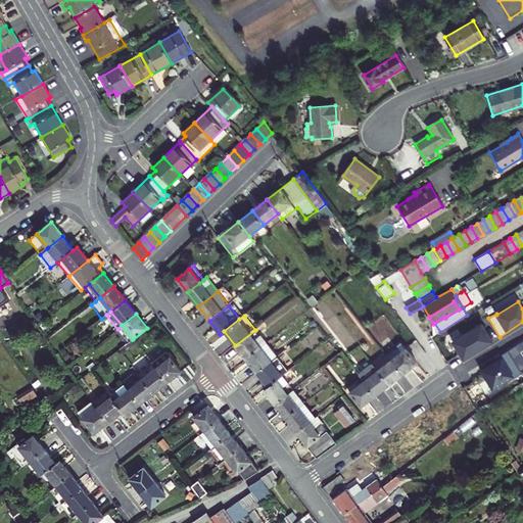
[(492,341),(481,323),(453,341),(463,360),(492,341)]
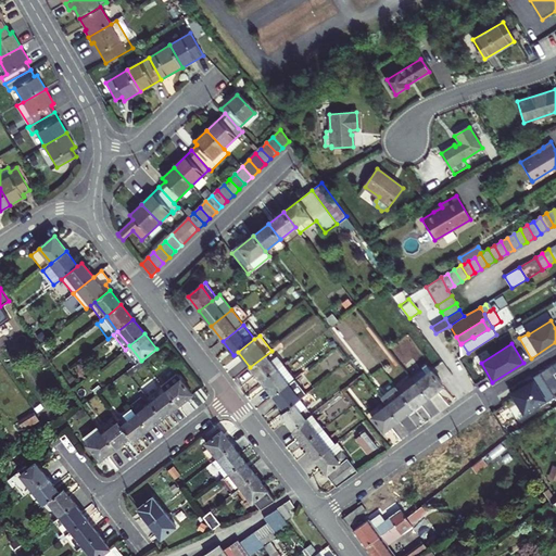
[(129,345),(125,350),(136,364),(141,361),(129,345)]
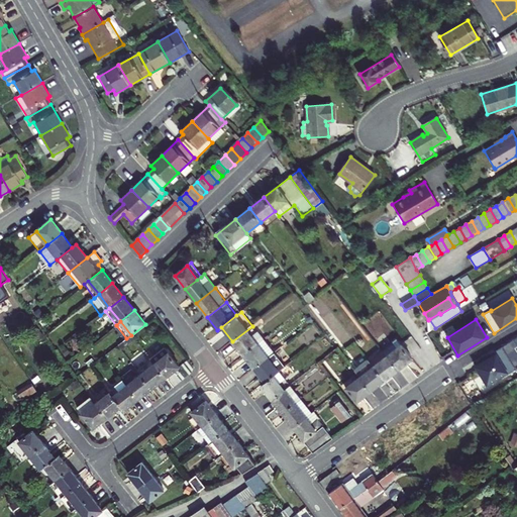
[(232,341),(243,355),(264,339),(252,326),(232,341)]
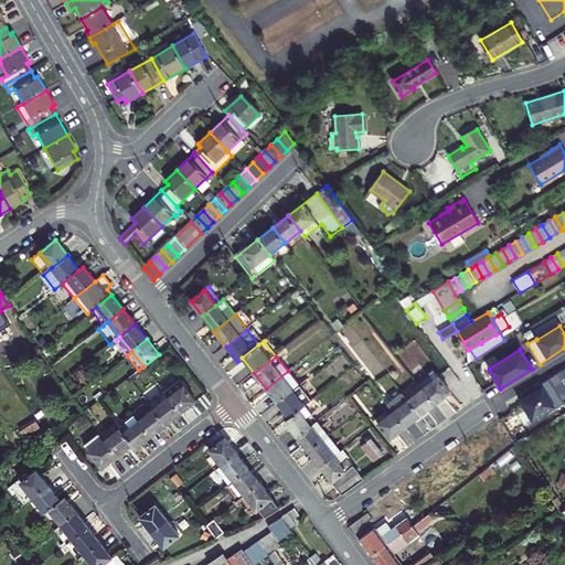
[(128,379),(131,383),(147,371),(144,366),(138,370),(128,379)]
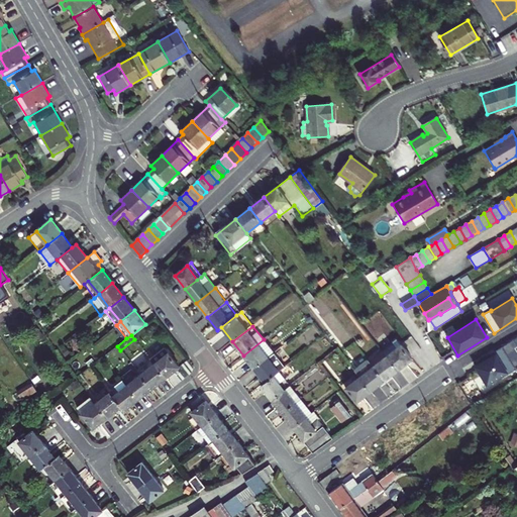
[(516,336),(502,345),(514,367),(516,365),(516,336)]
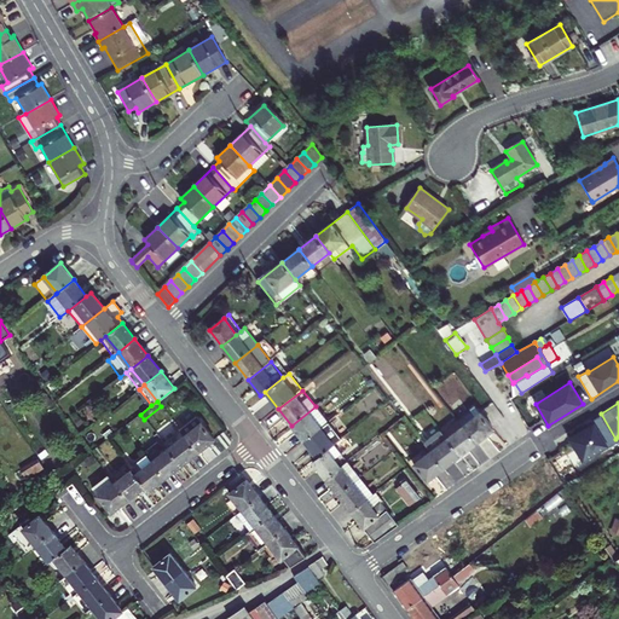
[(291,426),(304,441),(328,423),(316,406),(291,426)]
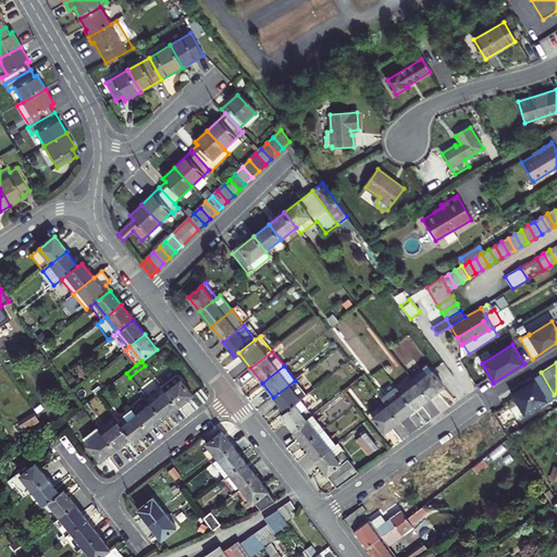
[(417,383),(429,398),(444,386),(432,372),(429,374),(423,369),(412,378),(417,383)]
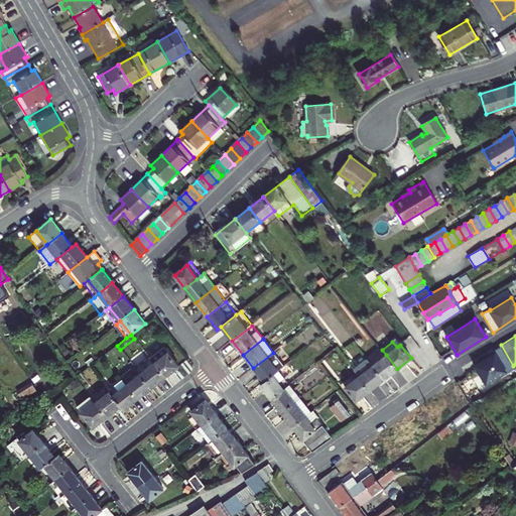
[(501,345),(493,350),(494,353),(475,365),(486,383),(497,377),(498,378),(515,368),(513,366),(501,345)]
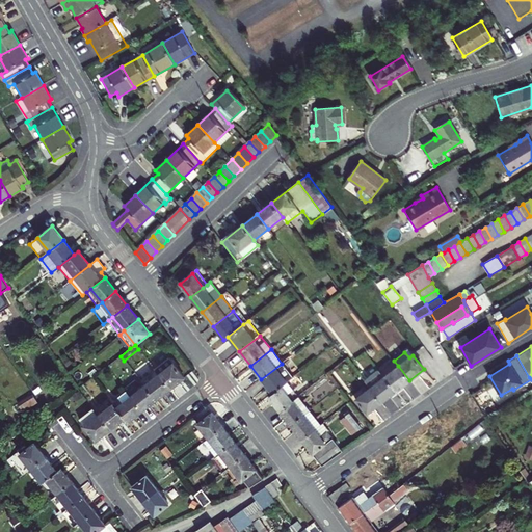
[(154,369),(154,370),(169,389),(184,377),(168,357),(154,369)]
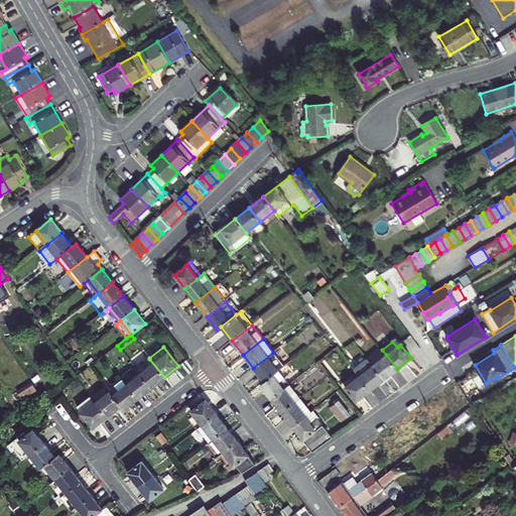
[(253,368),(264,382),(278,371),(284,366),(273,353),(253,368)]
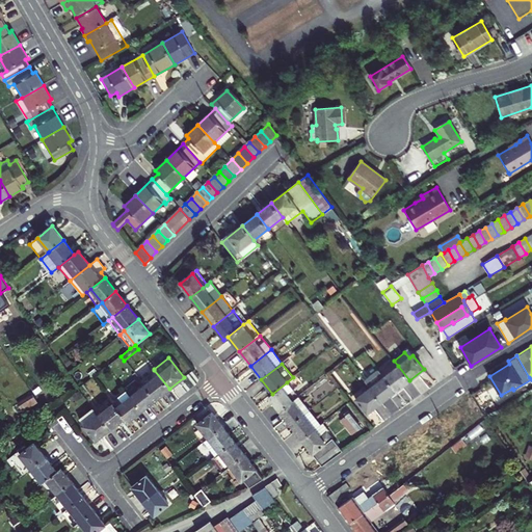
[(398,366),(383,377),(395,391),(409,380),(398,366)]
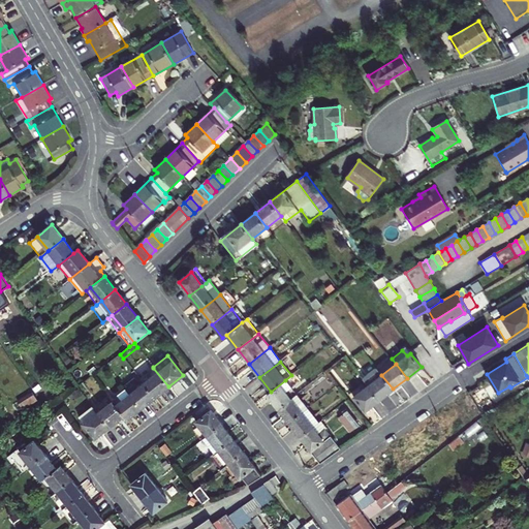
[(168,386),(153,368),(138,379),(154,398),(168,386)]
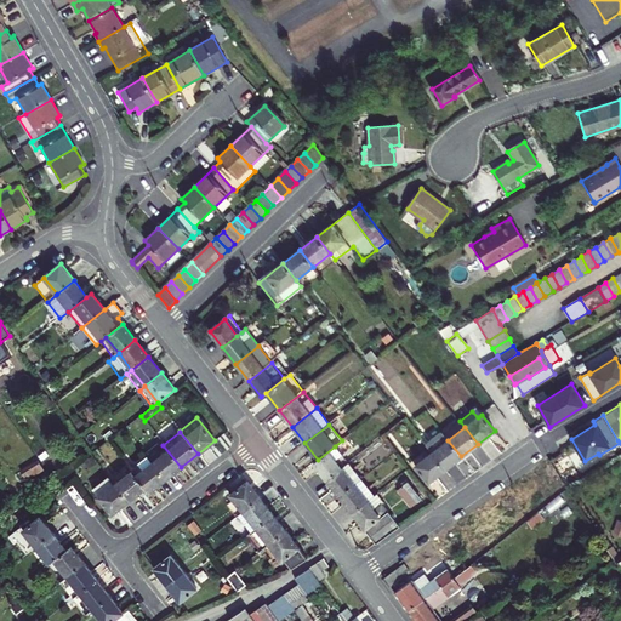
[(461,456),(448,440),(442,432),(425,444),(427,448),(431,454),(444,469),(461,456)]
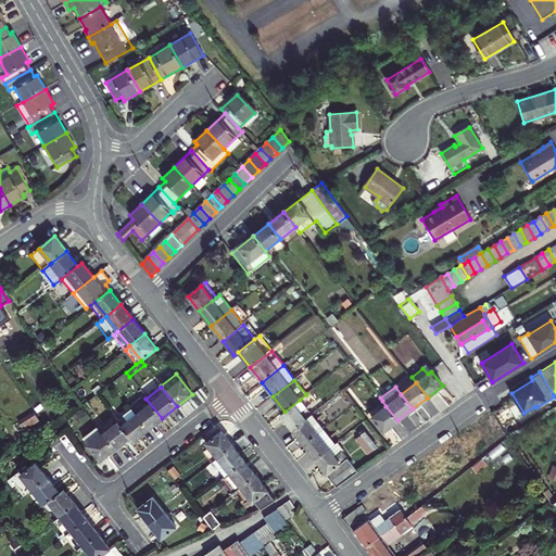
[(148,430),(162,418),(146,399),(146,397),(131,409),(148,430)]
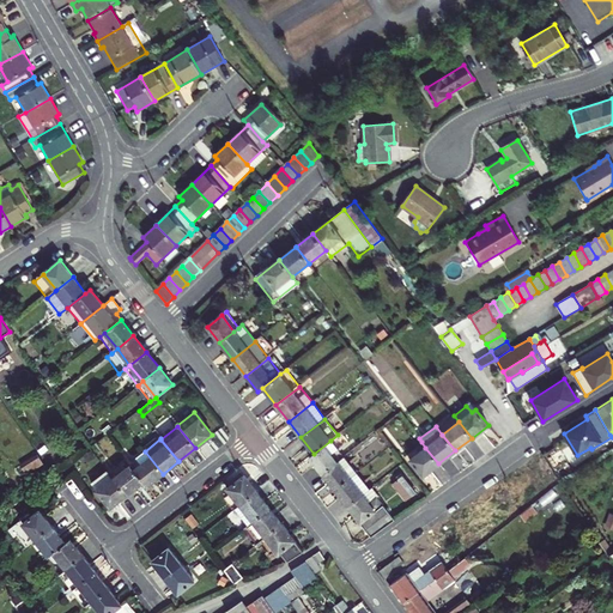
[(331,454),(338,449),(331,441),(314,454),(309,457),(322,474),(338,462),(331,454)]
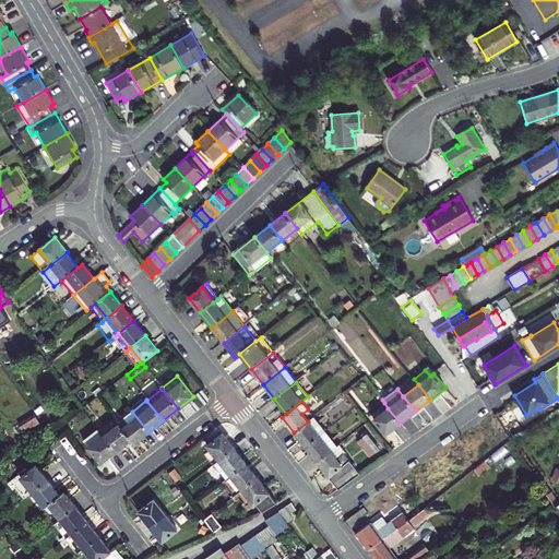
[(373,419),(388,408),(384,403),(369,414),(373,419)]
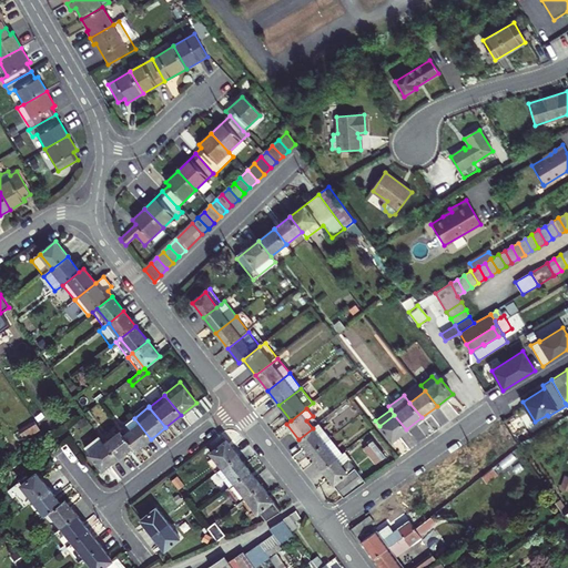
[(406,429),(394,415),(379,426),(392,442),(406,429)]
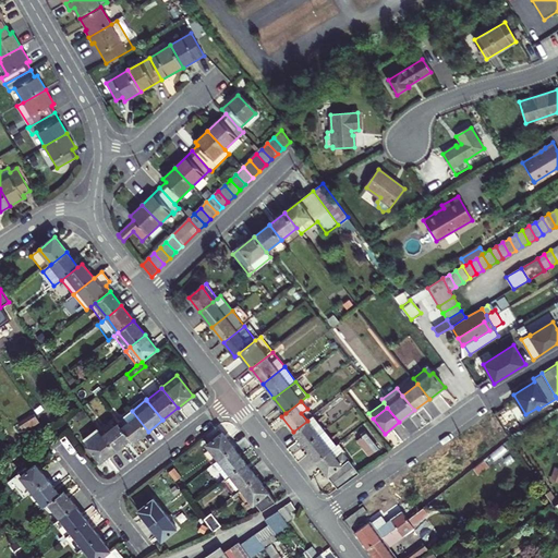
[(313,416),(307,409),(301,413),(307,421),(313,416)]
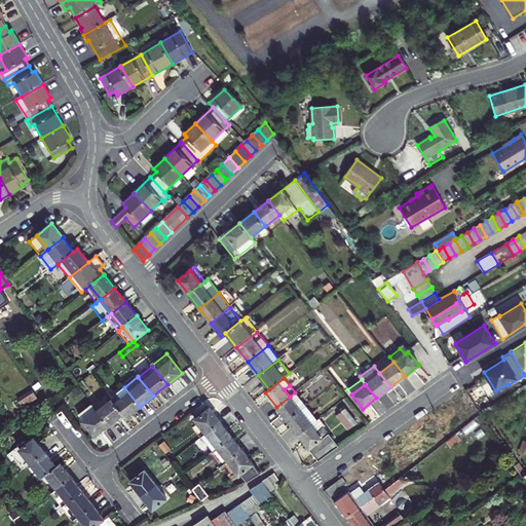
[(140,407),(124,387),(110,399),(111,400),(122,414),(125,417),(140,407)]
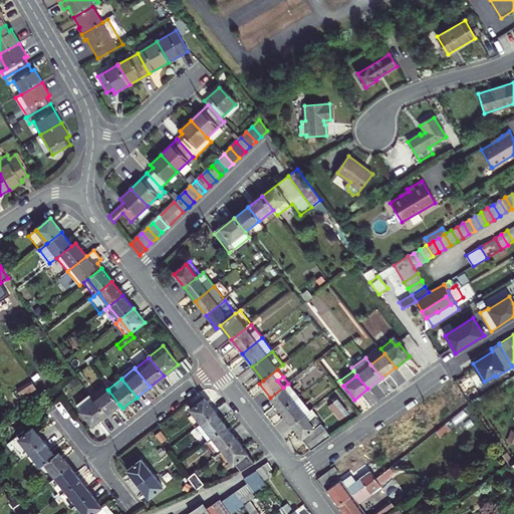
[(288,383),(283,388),(270,398),(281,412),(294,402),(299,398),(288,383)]
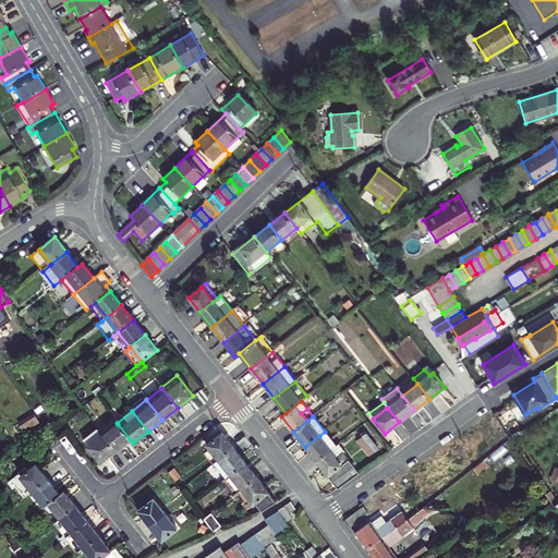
[(118,424),(104,436),(114,451),(130,439),(118,424)]
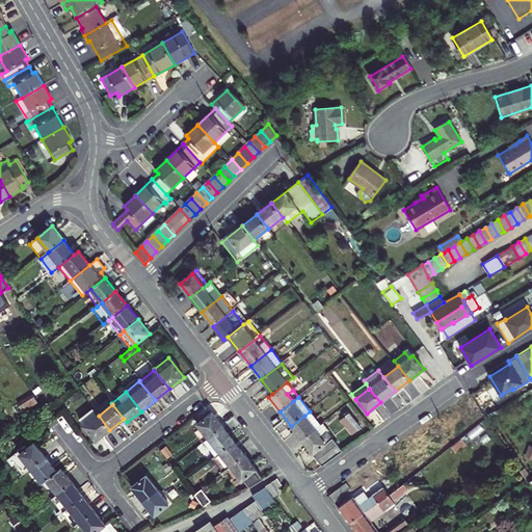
[(96,442),(109,430),(99,416),(94,410),(80,421),(96,442)]
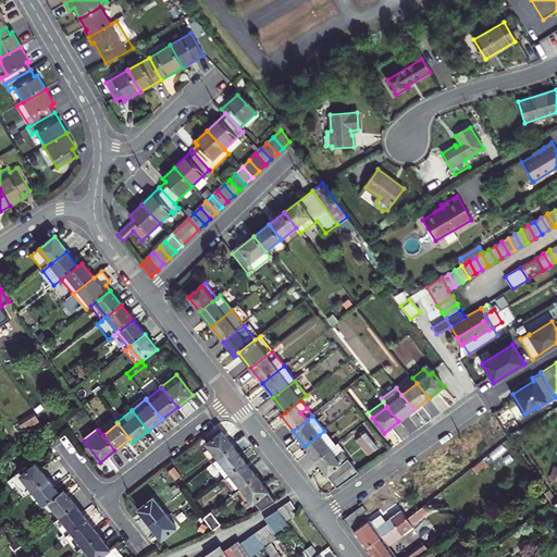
[(319,435),(305,446),(316,460),(330,449),(335,445),(324,431),(319,435)]
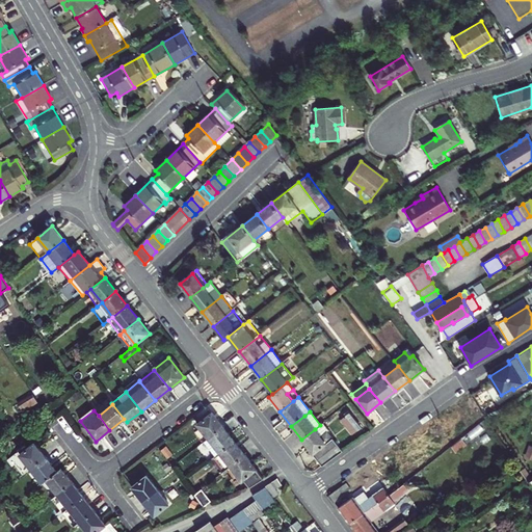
[(197,424),(209,437),(223,427),(212,413),(197,424)]
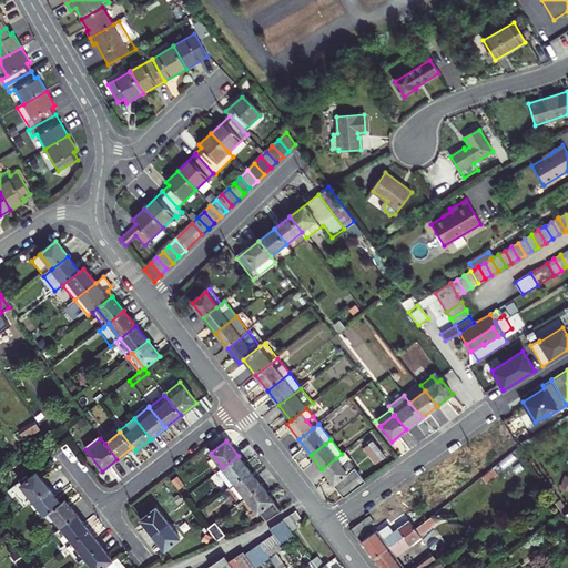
[(373,440),(365,447),(377,464),(385,457),(373,440)]
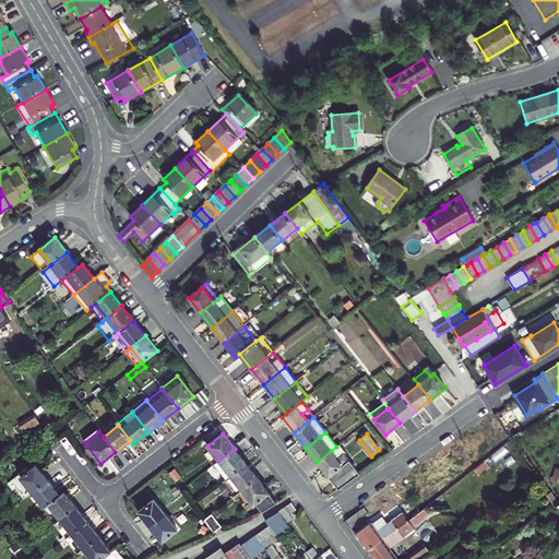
[(482,436),(468,445),(474,452),(487,442),(482,436)]
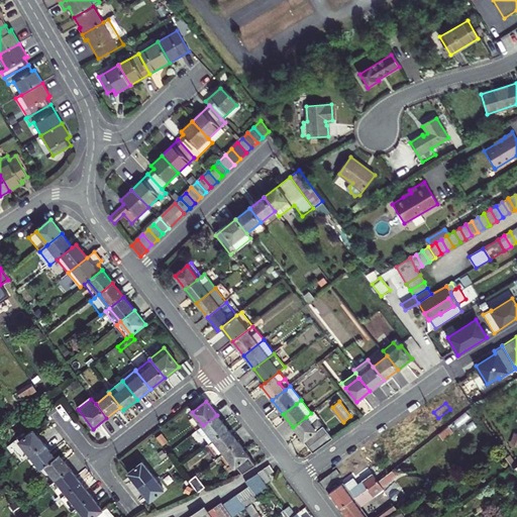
[(311,413),(306,417),(293,427),(312,452),(331,438),(312,413),(311,413)]
